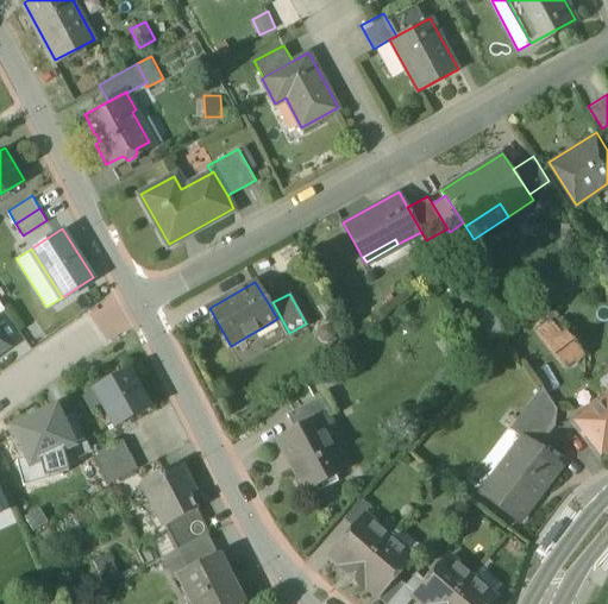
[(273,302),(269,304),(277,319),(277,320),(281,318),(273,302)]
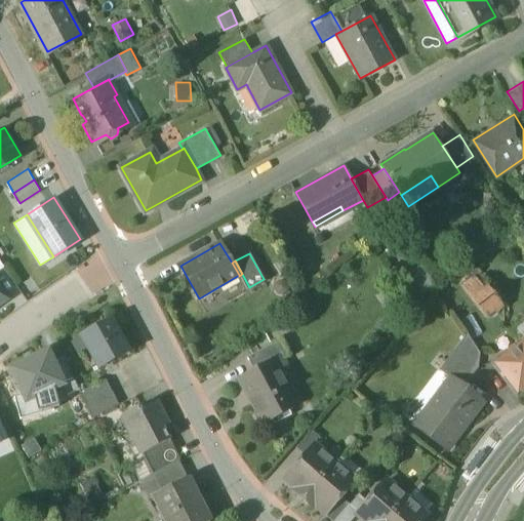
[(425,261),(410,269),(424,291),(438,283),(425,261)]
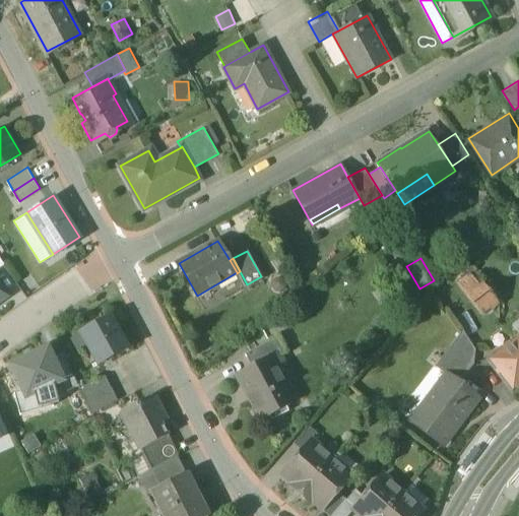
[(459,281),(468,293),(479,284),(470,272),(459,281)]
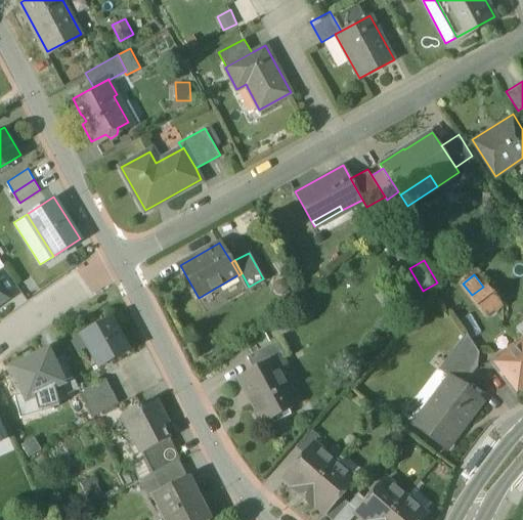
[(486,284),(483,287),(472,295),(486,314),(500,303),(486,284)]
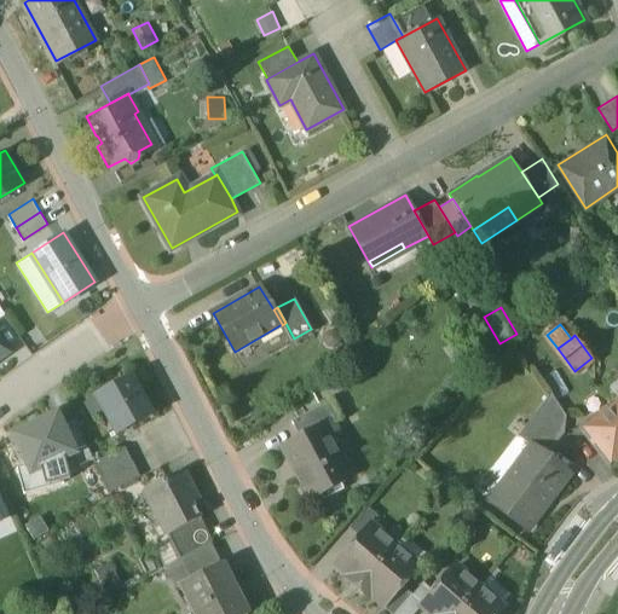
[(98,394),(117,432),(151,415),(131,376),(98,394)]
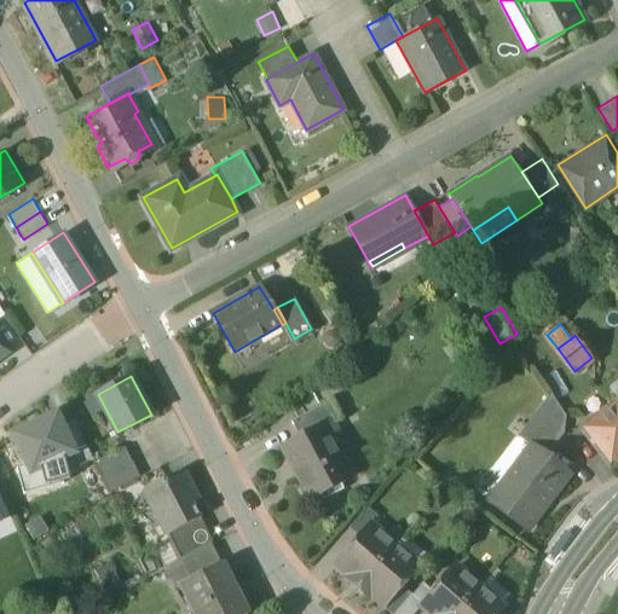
[(617,377),(602,389),(613,403),(617,398),(617,377)]
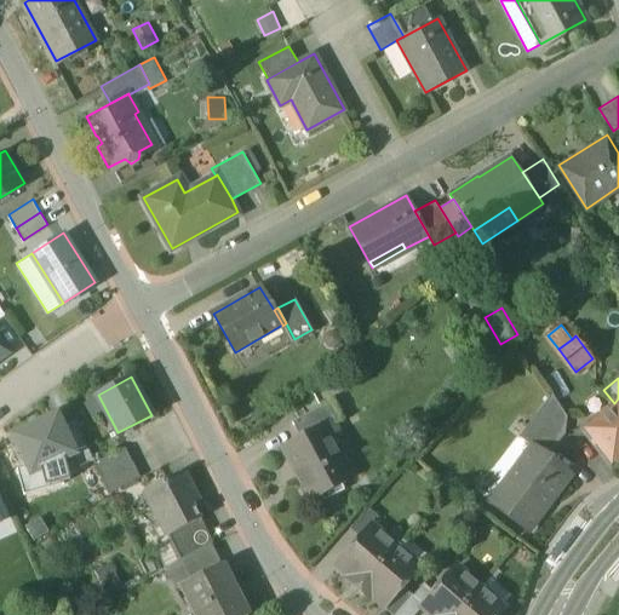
[(534,443),(548,454),(566,432),(567,415),(552,391),(548,397),(520,434),(534,444),(534,443)]
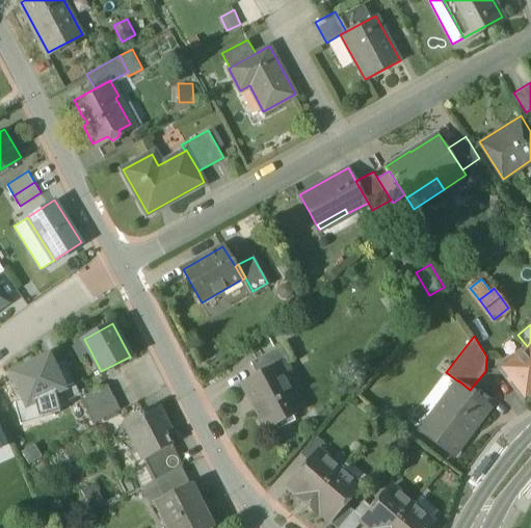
[(250,362),(258,374),(275,365),(276,367),(287,362),(293,359),(285,344),(250,362)]
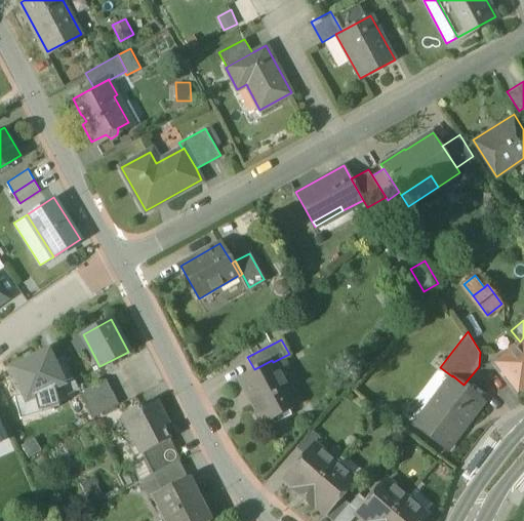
[(523,347),(520,342),(492,362),(518,395),(523,389),(523,347)]
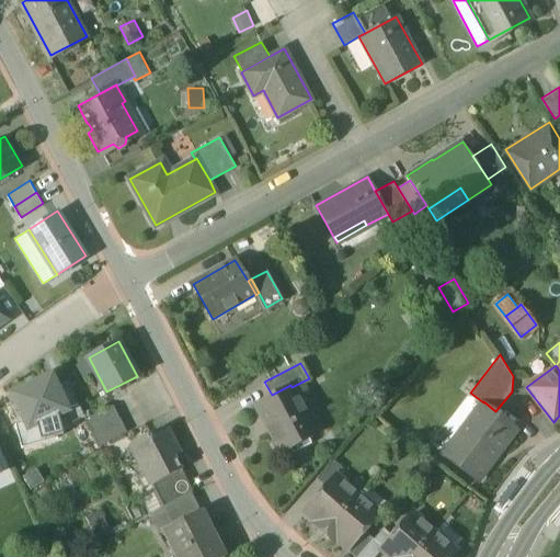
[(56,384),(52,374),(12,393),(24,419),(29,428),(37,423),(59,413),(68,409),(56,384)]
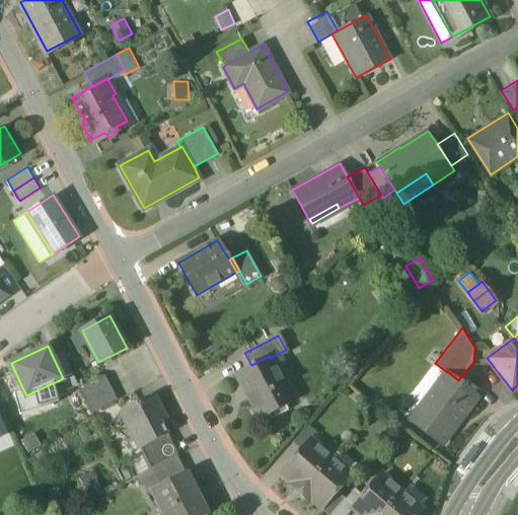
[(63,350),(52,355),(63,378),(67,388),(78,382),(63,350)]
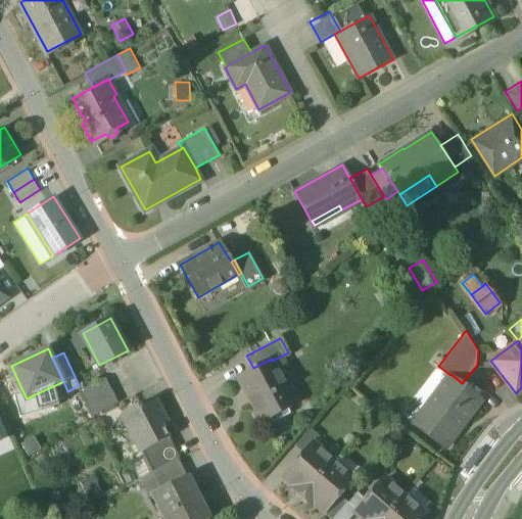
[(292,375),(282,356),(272,361),(282,380),(292,375)]
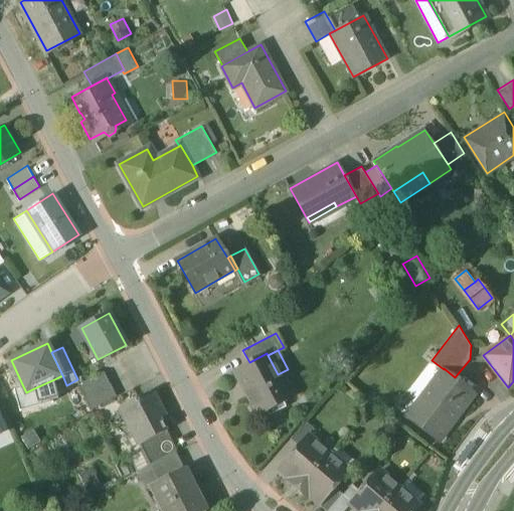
[(234,370),(259,414),(291,397),(278,374),(268,355),(267,353),(249,362),(234,370)]
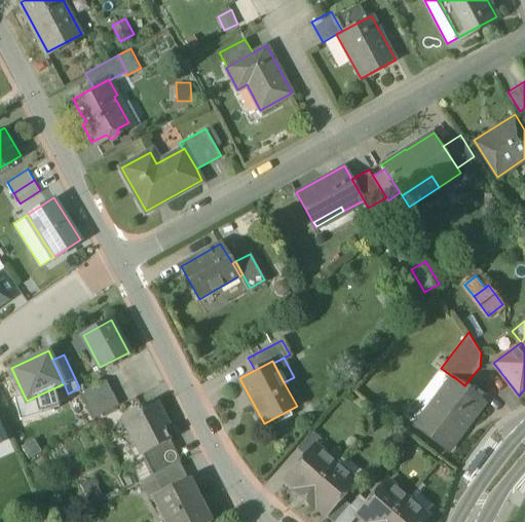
[(419,420),(450,444),(484,400),(464,385),(453,376),(453,377),(419,420)]
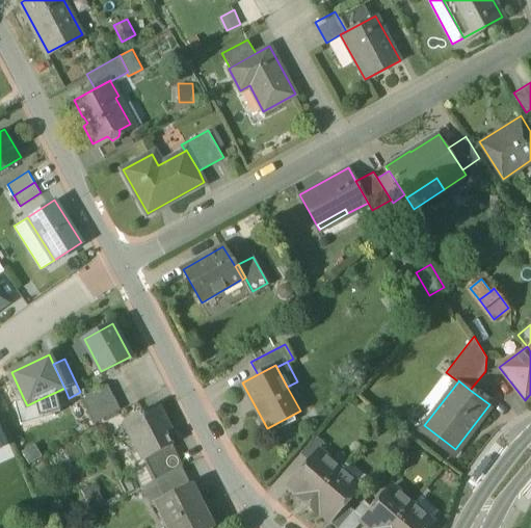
[(82,397),(94,421),(121,407),(108,384),(107,384),(82,397)]
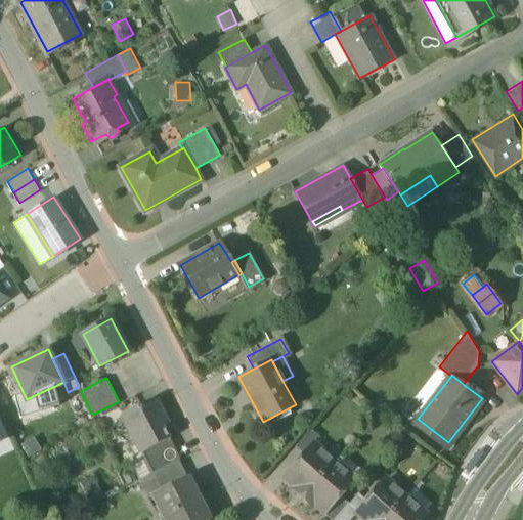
[(53,405),(59,403),(55,386),(35,395),(38,408),(53,405)]
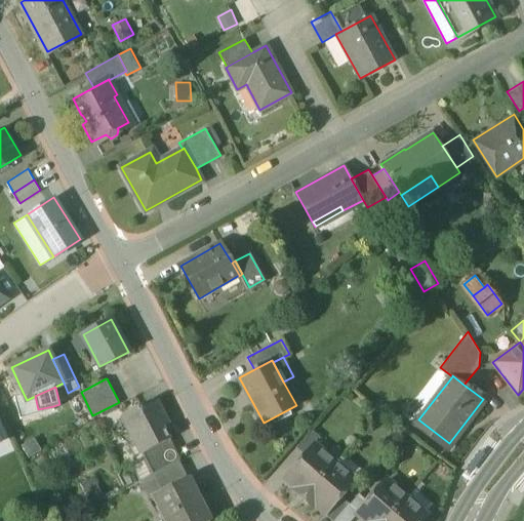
[(14,394),(21,416),(54,407),(53,406),(38,409),(35,396),(27,400),(23,392),(14,394)]
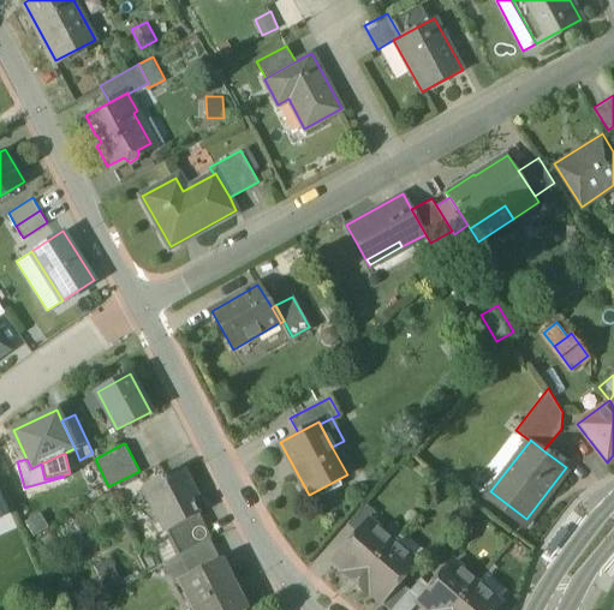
[(160,515),(167,530),(200,514),(189,492),(195,489),(183,467),(159,479),(159,480),(142,489),(155,514),(160,515)]
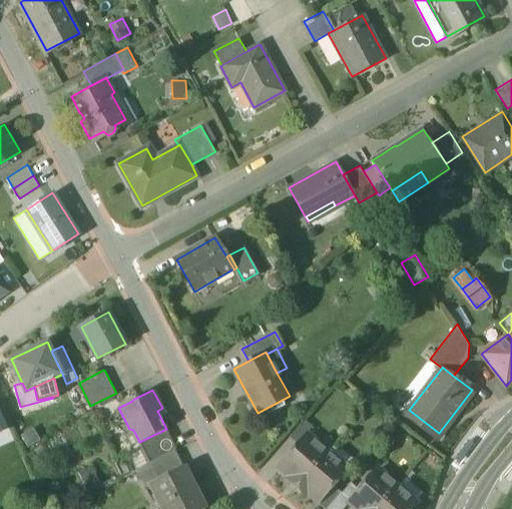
[(290,436),(299,444),(308,434),(314,427),(305,419),(290,436)]
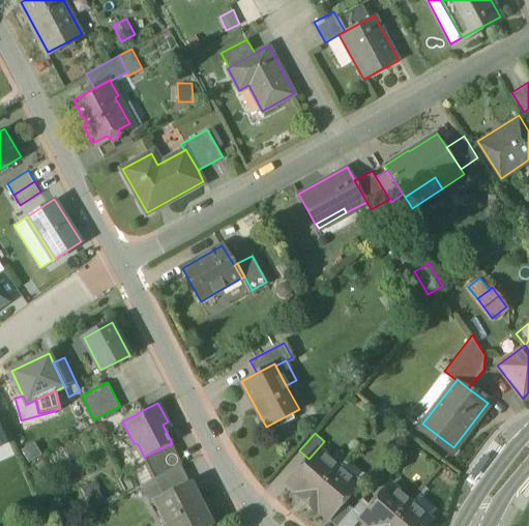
[(144,457),(154,476),(180,464),(182,463),(172,443),(144,457)]
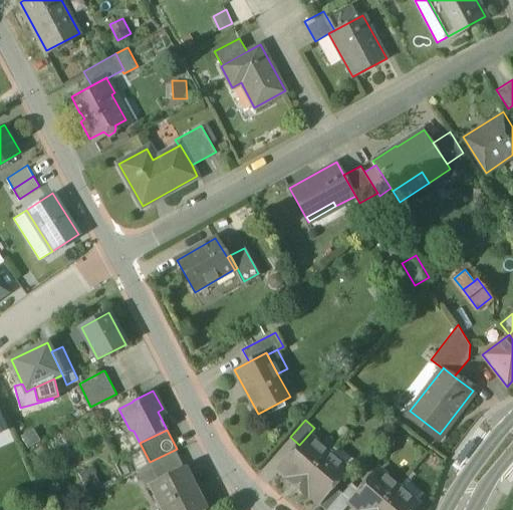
[(279,468),(299,485),(327,451),(308,435),(299,445),(279,468)]
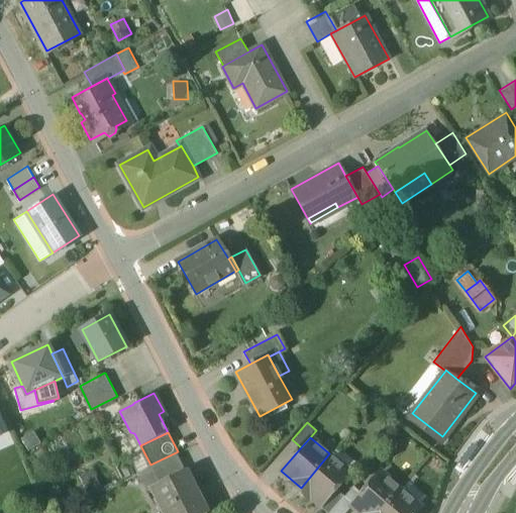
[(338,444),(329,453),(349,471),(357,462),(338,444)]
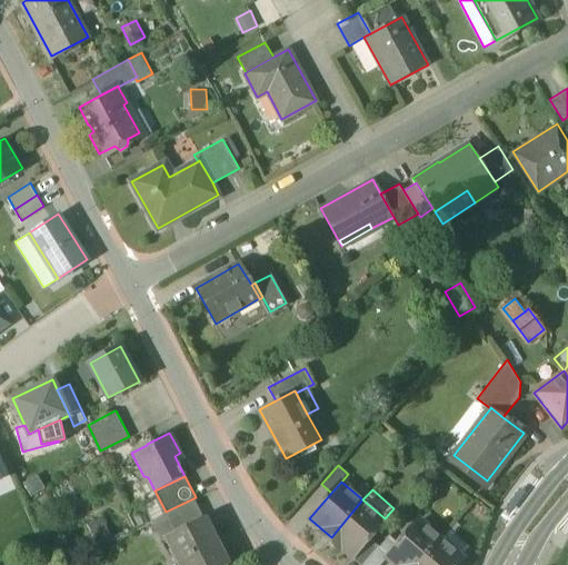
[(203,517),(193,498),(166,512),(176,532),(203,517)]
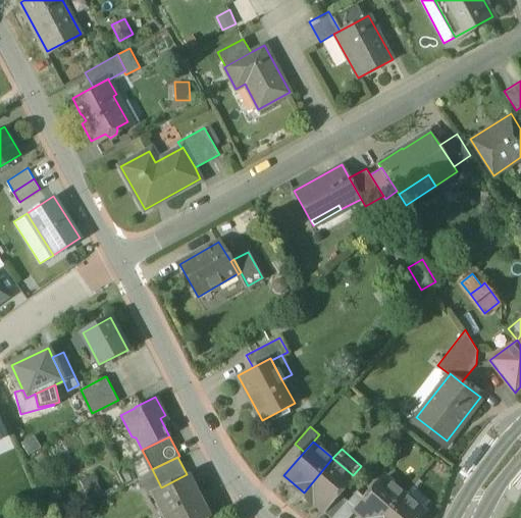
[(353,475),(332,458),(304,493),(323,509),(339,491),(353,475)]
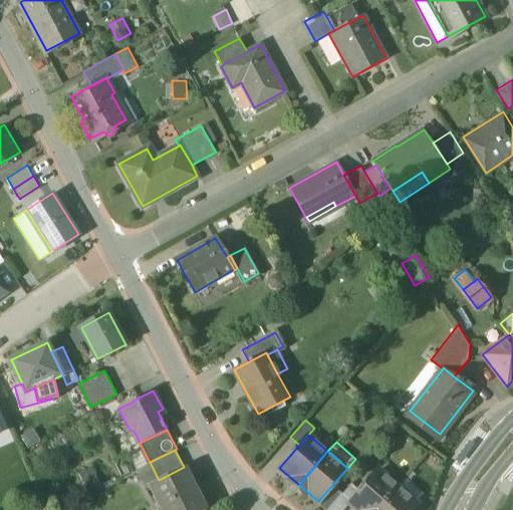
[(151,484),(164,509),(205,509),(206,509),(184,467),(159,480),(151,484)]
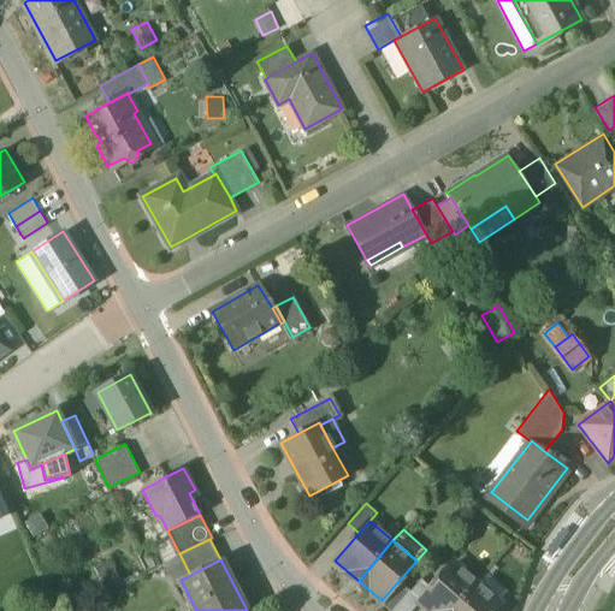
[(420,601),(430,610),(451,610),(478,582),(454,562),(432,586),(419,601),(420,601)]
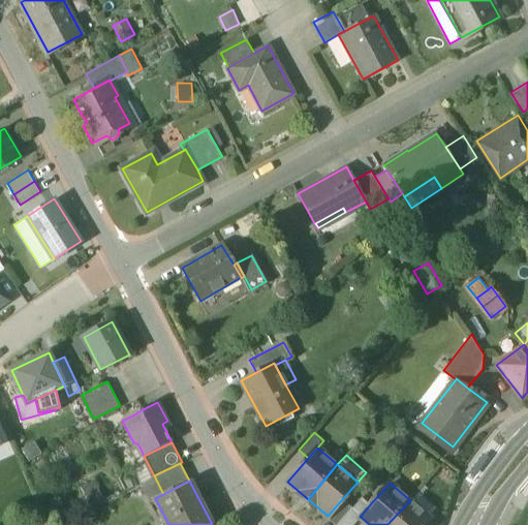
[(418,491),(411,500),(429,516),(437,506),(418,491)]
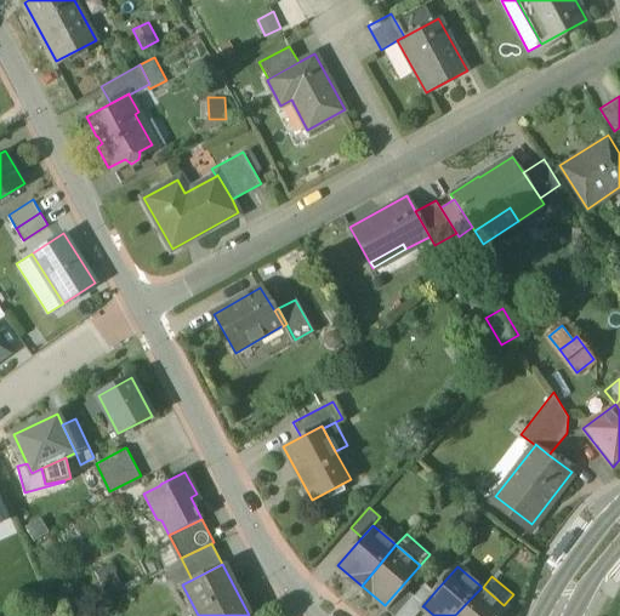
[(425,582),(414,594),(396,615),(415,615),(424,606),(422,606),(436,591),(425,582)]
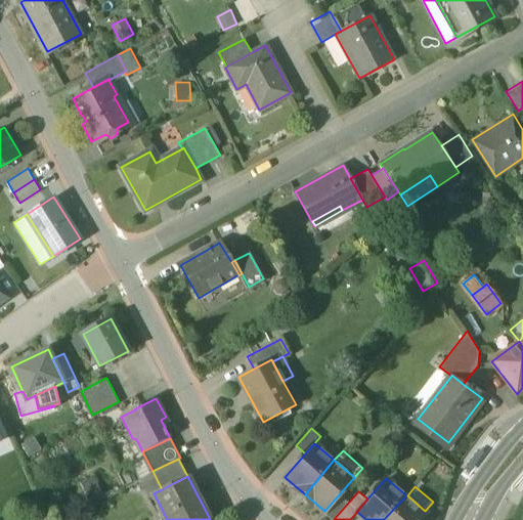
[(324,512),(334,519),(349,502),(340,493),(324,511),(324,512)]
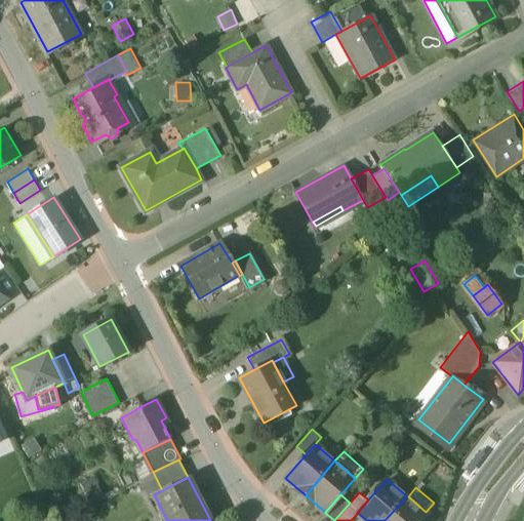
[(408,496),(407,496),(385,520),(419,520),(427,513),(426,512),(408,496)]
